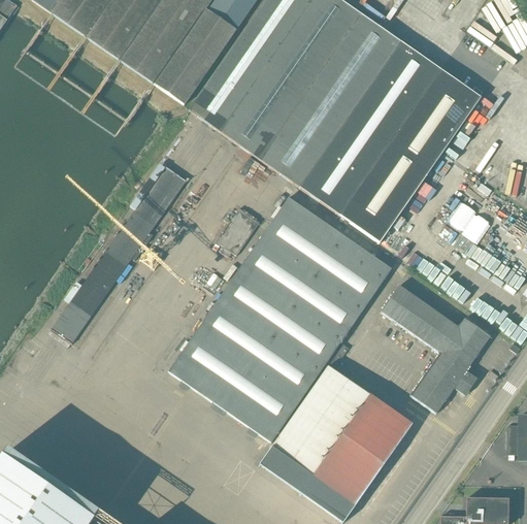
[(0,0),(0,28),(18,4),(11,0),(0,0)]
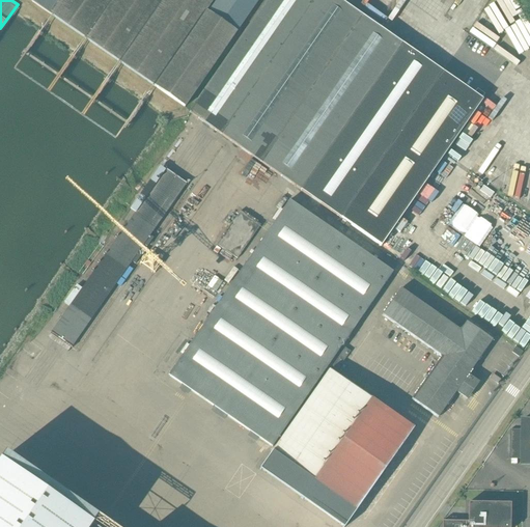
[(35,0),(186,104),(239,28),(257,0),(35,0)]
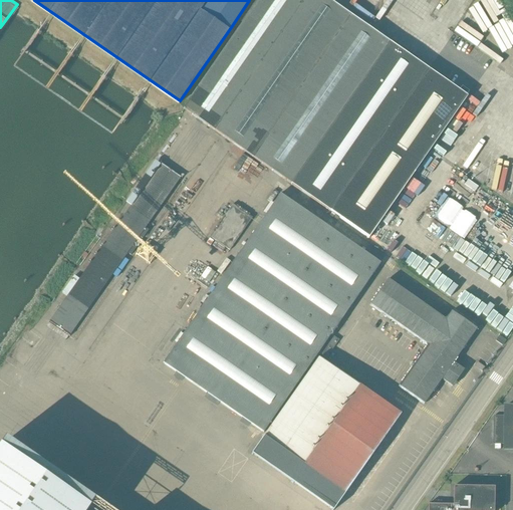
[(256,0),(184,105),(369,235),(469,93),(467,92),(470,87),(463,82),(459,87),(333,0),(256,0)]
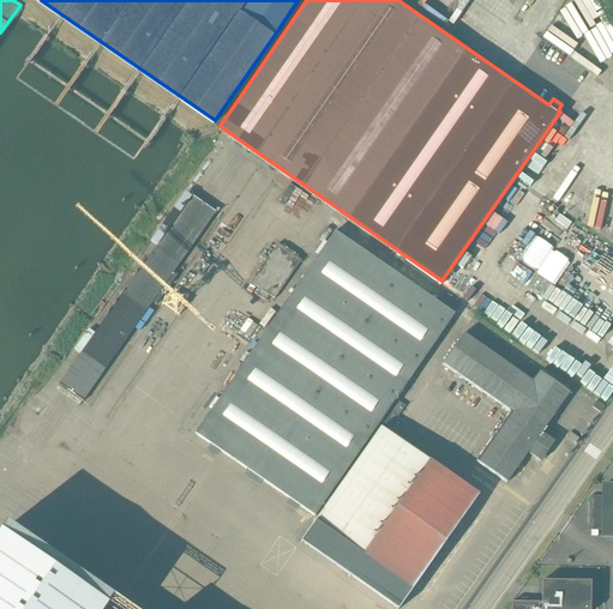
[(80,350),(59,380),(84,398),(142,314),(148,318),(155,307),(150,303),(154,297),(158,301),(166,290),(161,287),(168,278),(172,281),(179,271),(175,267),(217,209),(192,191),(191,192),(186,188),(151,237),(157,242),(95,330),(89,325),(74,345),(80,350)]
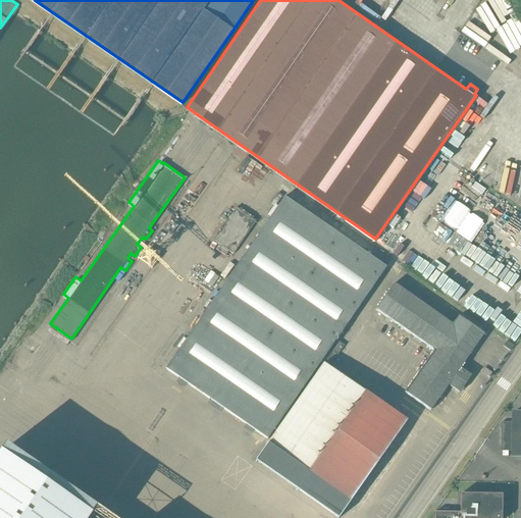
[(387,264),(285,194),(166,365),(268,435),(387,264)]
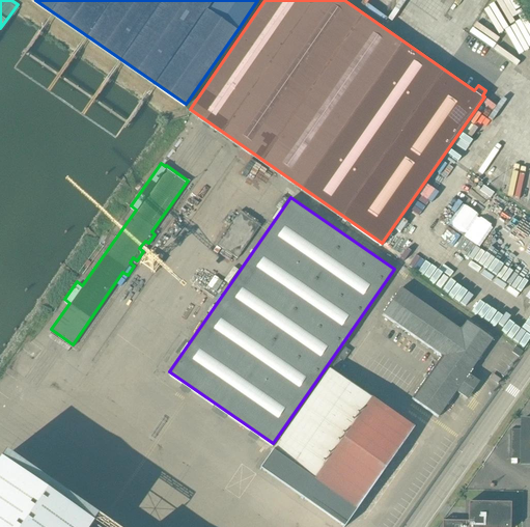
[(218,241),(239,255),(261,221),(241,207),(218,241)]
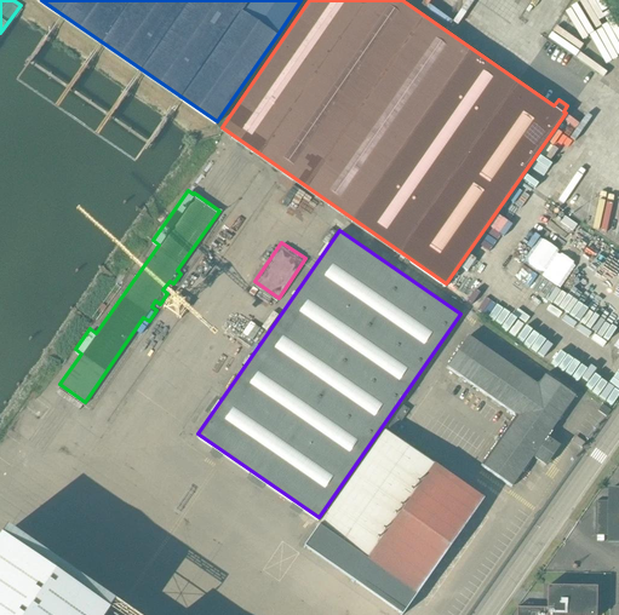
[(469,333),(447,363),(516,412),(481,461),(513,483),(534,453),(546,463),(561,442),(548,434),(577,394),(545,372),(538,381),(469,333)]
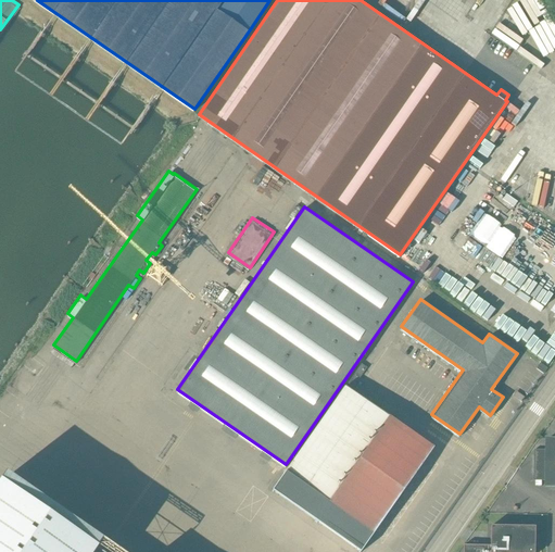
[(537,365),(544,371),(549,365),(541,360),(537,365)]
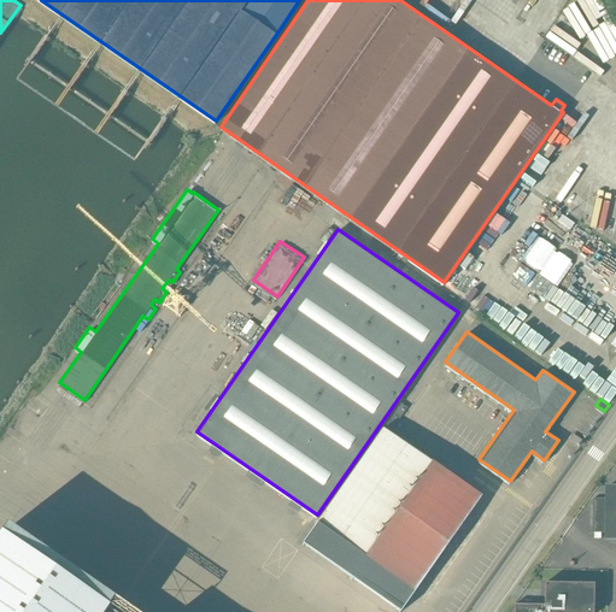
[(432,459),(383,425),(303,541),(400,610),(482,494),(432,459)]
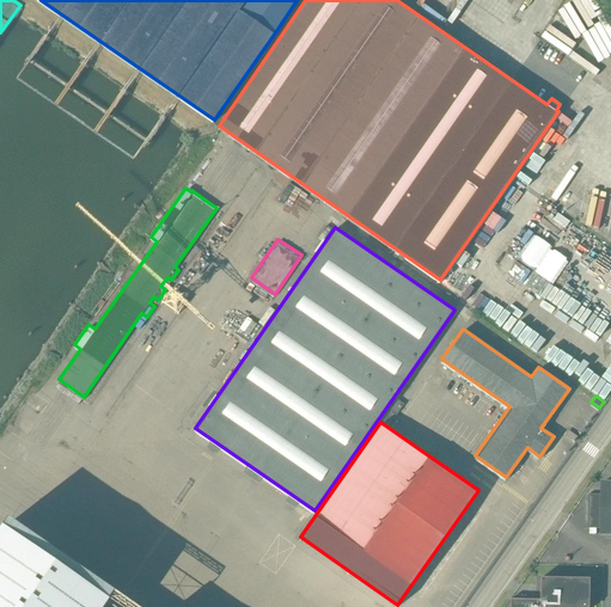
[(610,477),(603,478),(603,490),(590,490),(590,523),(602,523),(602,532),(610,532),(610,477)]
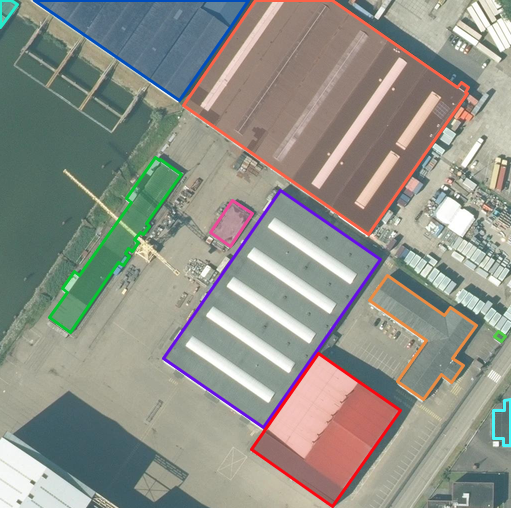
[(0,507),(87,507),(89,505),(0,444),(0,507)]
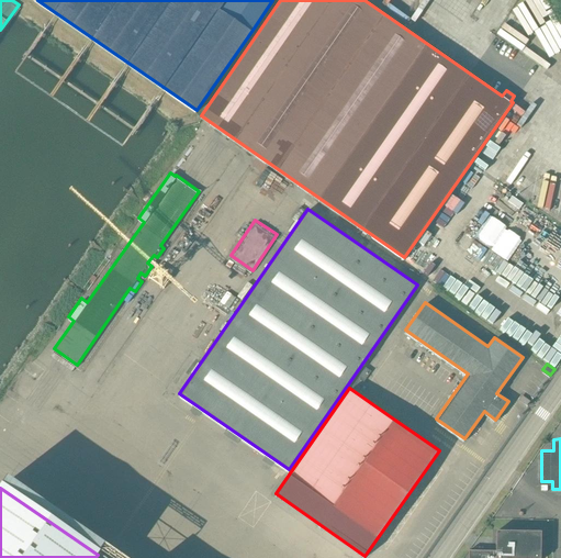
[(469,547),(469,549),(468,557),(500,557),(501,557),(528,557),(540,557),(541,529),(496,528),(496,549),(491,549),(491,547),(469,547)]
